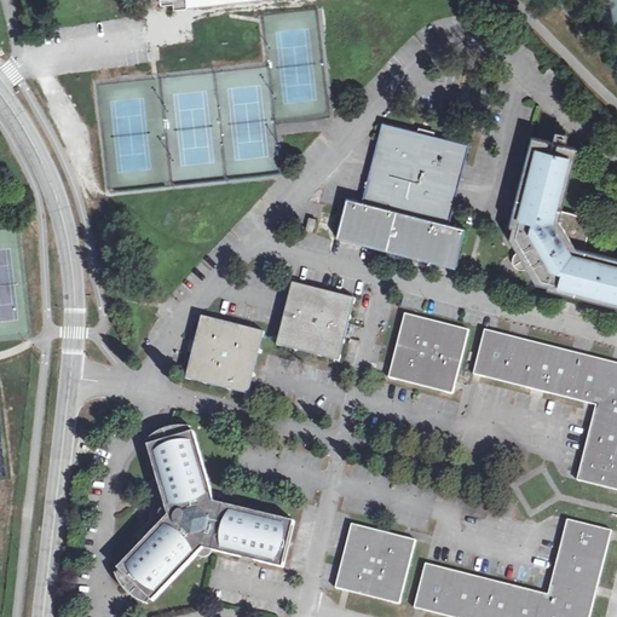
[(342,196),(333,235),(388,249),(451,265),(462,225),(447,221),(451,201),(460,168),(466,143),(421,131),(379,120),(373,143),(364,176),(358,199),(350,197),(342,196)]
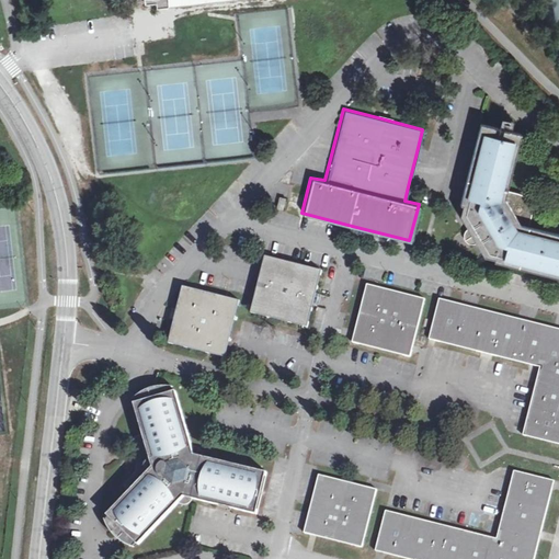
[(493,124),(505,127),(509,120),(495,115),(493,124)]
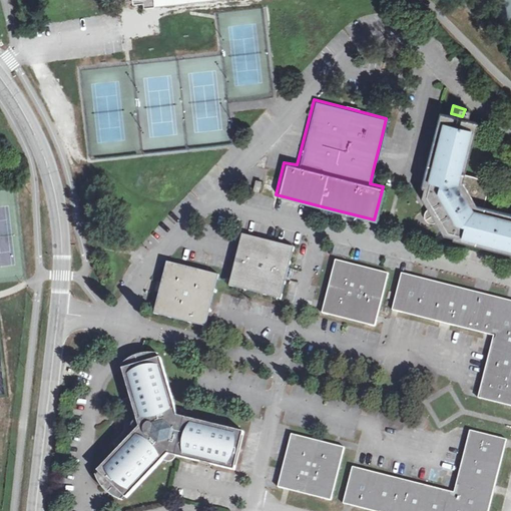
[(473,240),(473,239),(499,245),(510,248),(510,212),(482,205),(484,196),(484,194),(484,188),(482,182),(480,179),(476,176),(472,174),(462,172),(475,120),(458,116),(441,112),(428,163),(427,163),(419,195),(432,216),(441,232),(473,240)]
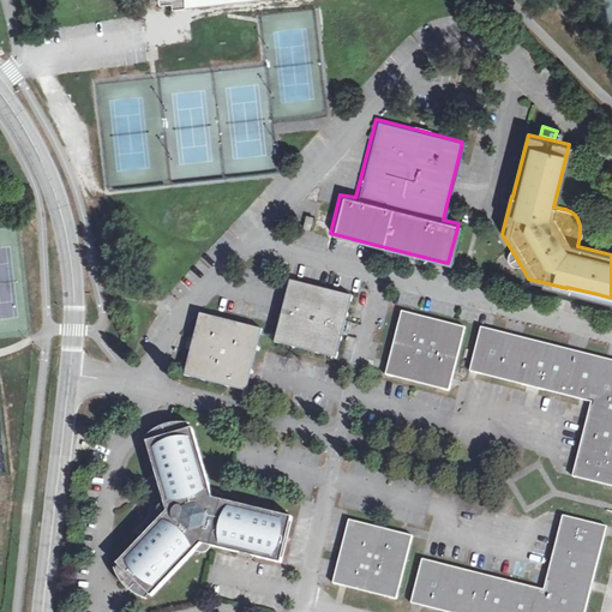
[(288,279),(273,341),(335,355),(342,330),(345,319),(351,294),(288,279)]
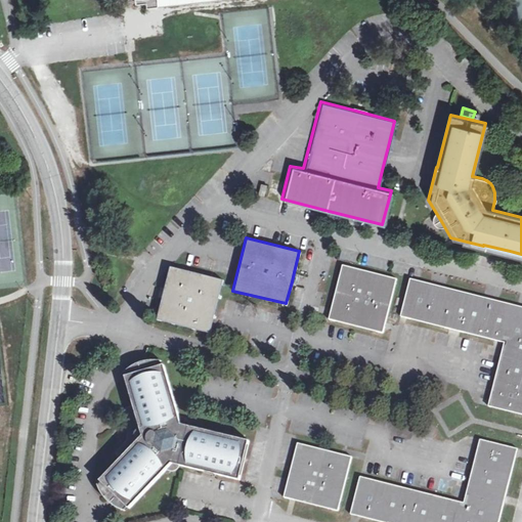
[(395,277),(341,263),(328,317),(382,332),(395,277)]
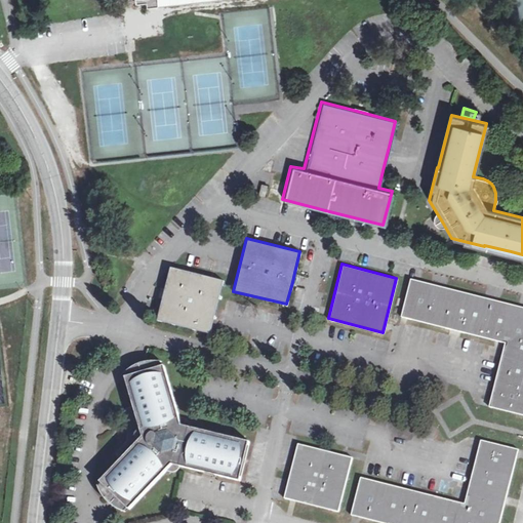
[(223,279),(169,266),(164,287),(162,297),(156,319),(209,332),(223,279)]
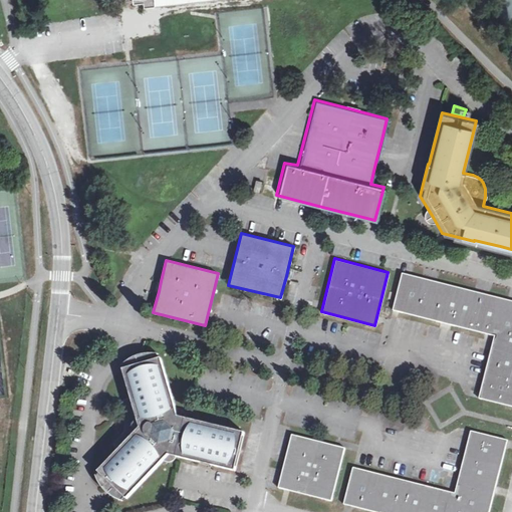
[(478,397),(511,405),(511,300),(401,272),(392,308),(493,334),(478,397)]
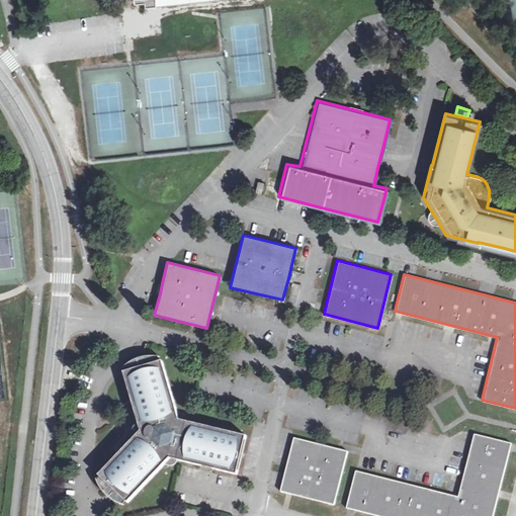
[(125,362),(127,368),(157,360),(155,353),(148,353),(136,356),(129,359),(125,362)]
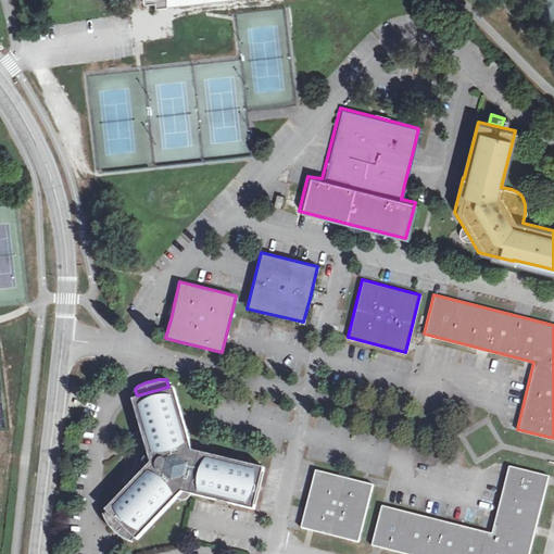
[(137,395),(131,397),(140,428),(133,431),(138,450),(136,453),(135,456),(135,461),(135,464),(121,478),(127,485),(104,508),(109,512),(133,534),(136,538),(176,496),(178,498),(180,499),(184,498),(186,498),(188,495),(189,494),(190,492),(252,507),(263,466),(201,450),(200,447),(199,444),(197,441),(194,440),(190,440),(189,440),(174,386),(168,387),(137,395)]
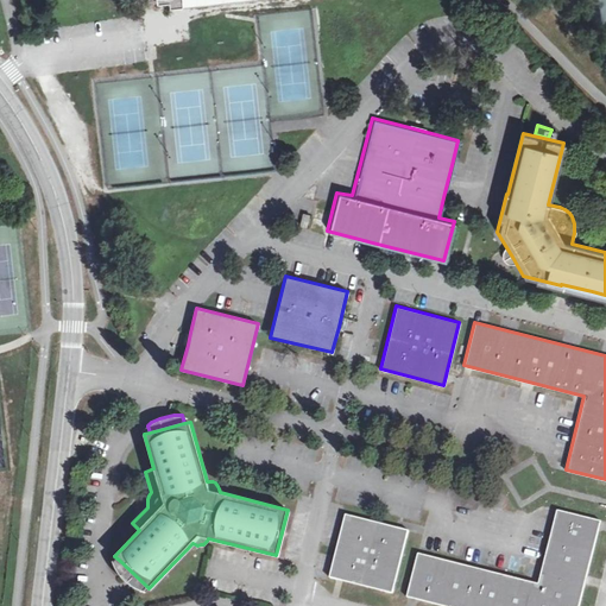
[(536,581),(416,551),(405,594),(449,605),(576,605),(599,519),(555,507),(536,581)]
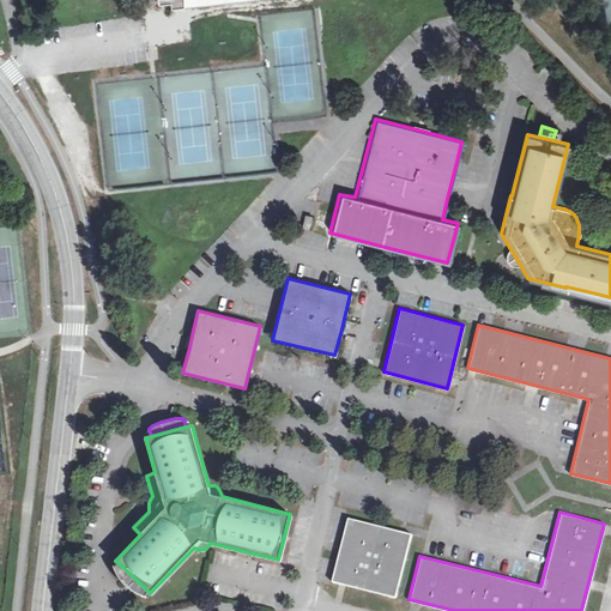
[(410,532),(346,516),(331,580),(394,596),(410,532)]
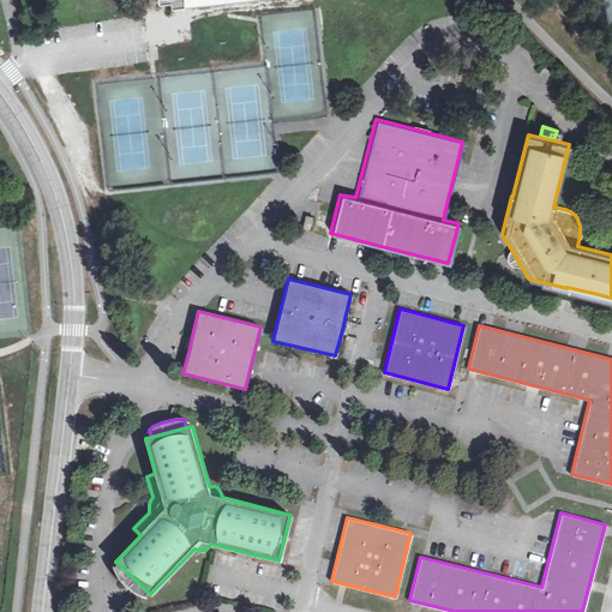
[(147,591),(120,565),(115,570),(120,581),(124,585),(131,591),(137,594),(142,595),(147,591)]
